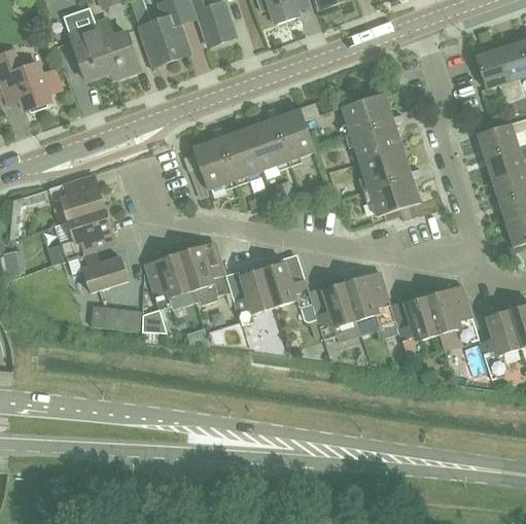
[(171,0),(174,6),(172,7),(163,10),(166,18),(149,24),(142,0),(134,0),(131,1),(152,65),(190,51),(179,22),(196,16),(188,0),(171,0)]
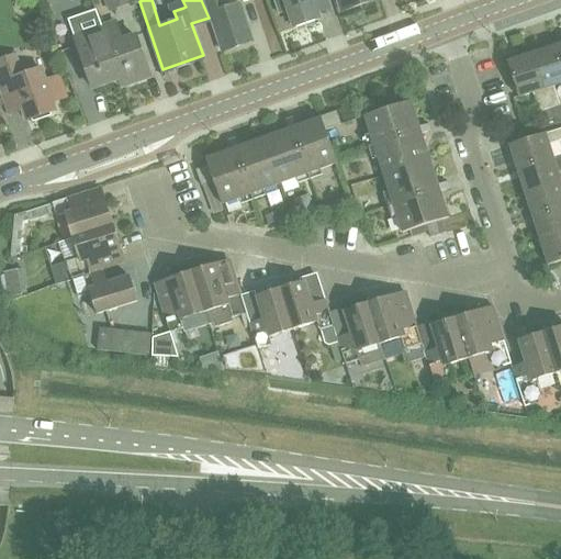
[(238,1),(227,4),(225,0),(205,0),(222,48),(251,38),(238,1)]
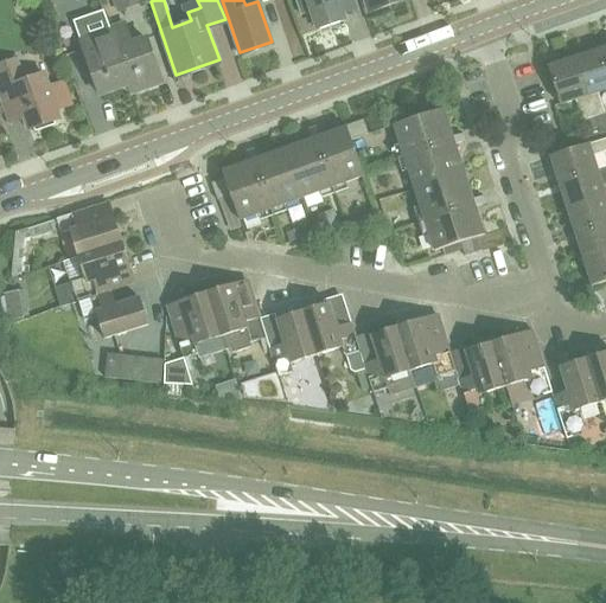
[(295,0),(300,13),(311,10),(317,26),(343,17),(342,12),(356,8),(352,0),(295,0)]
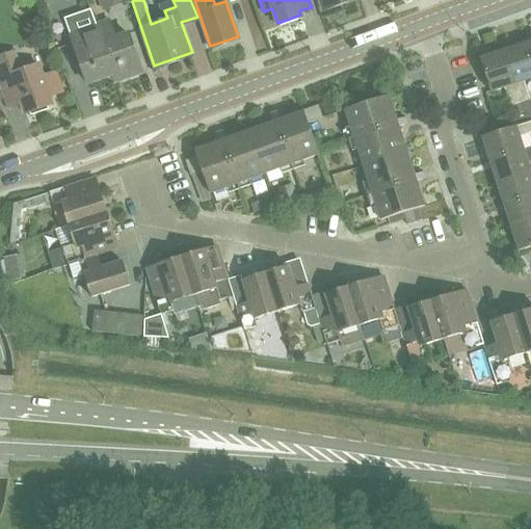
[(95,22),(112,70),(118,68),(122,77),(141,70),(127,30),(113,35),(107,18),(95,22)]
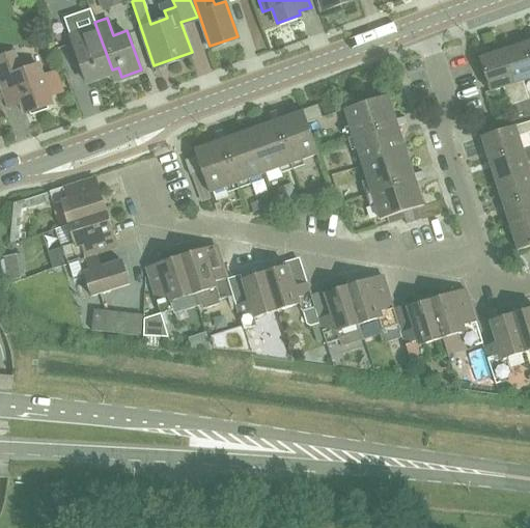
[(113,72),(112,70),(94,22),(70,31),(87,81),(113,72)]
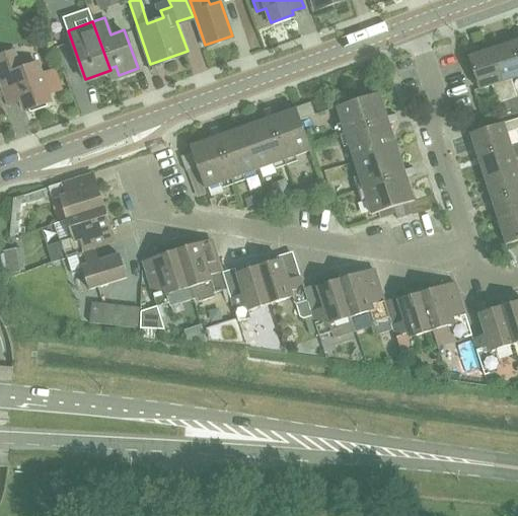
[(517,58),(512,40),(490,48),(506,97),(507,97),(512,111),(517,108),(517,99),(511,77),(517,74),(517,58)]
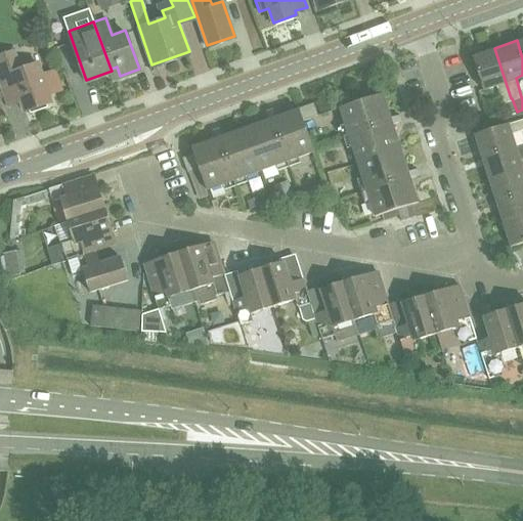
[(24,110),(38,104),(50,100),(48,92),(60,88),(54,69),(41,73),(37,61),(11,71),(5,52),(13,49),(13,48),(0,52),(0,82),(2,89),(3,88),(2,85),(13,81),(24,110)]
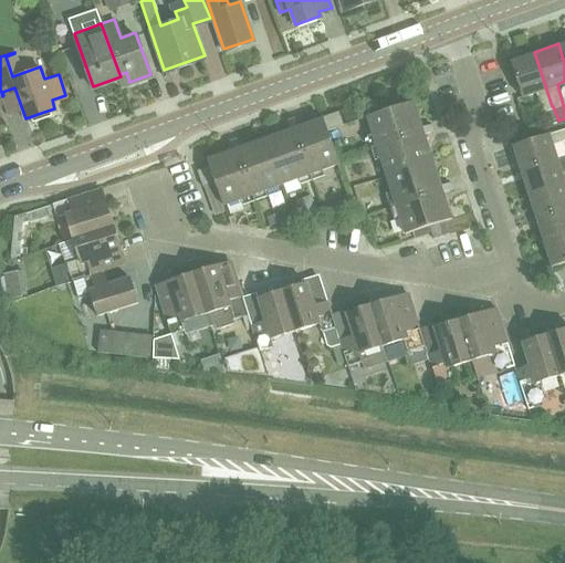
[(552,106),(534,52),(510,60),(521,95),(536,90),(543,110),(552,106)]
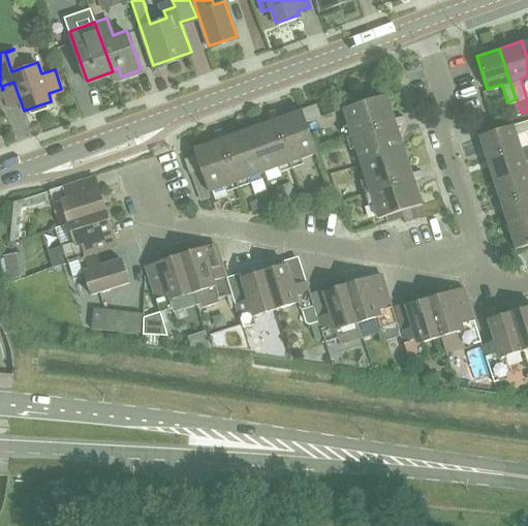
[(351,134),(404,117),(403,114),(394,117),(385,93),(380,94),(376,83),(361,88),(365,99),(343,106),(351,134)]
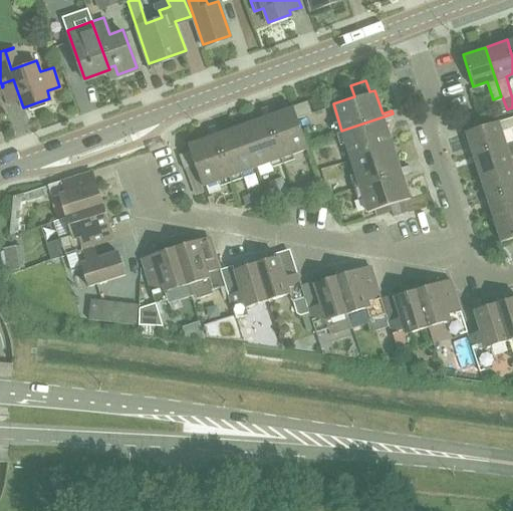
[(263,106),(281,157),(307,147),(296,115),(311,110),(307,98),(292,104),(292,105),(269,113),(266,105),(263,106)]
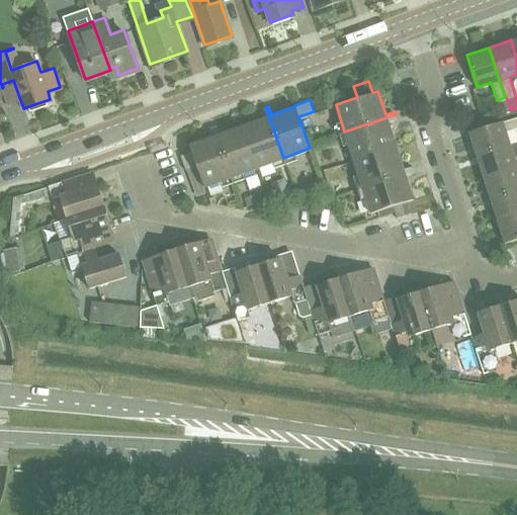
[(265,116),(242,125),(257,167),(283,158),(265,107),(262,108),(265,116)]
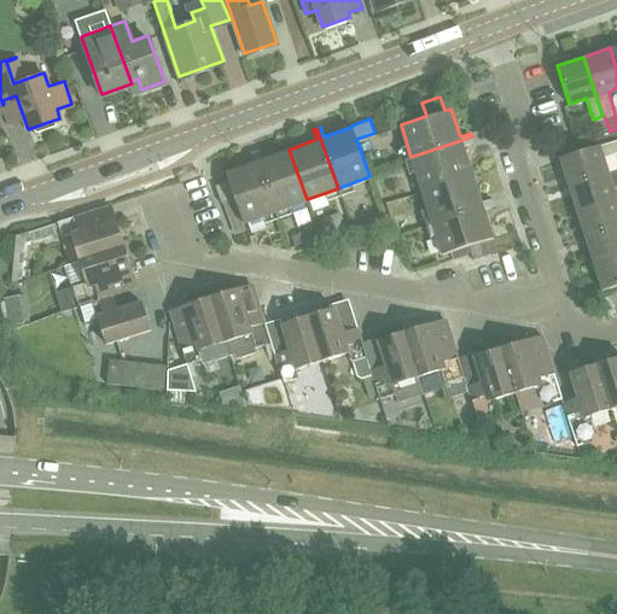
[(472,136),(411,157),(421,188),(472,173),(463,145),(473,141),(472,136)]
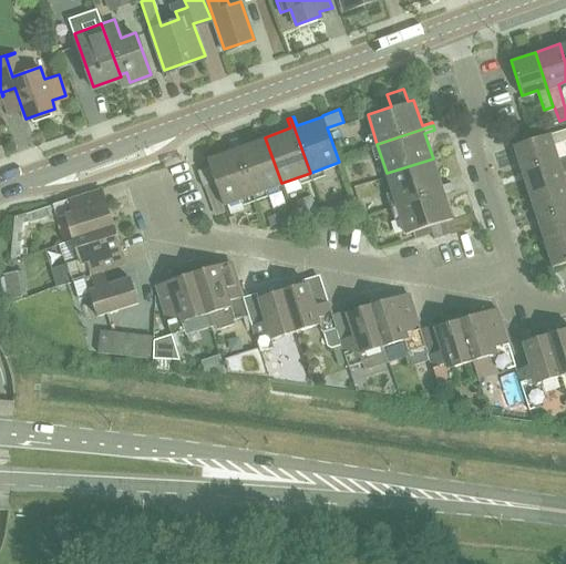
[(522,168),(558,156),(553,142),(565,137),(565,126),(514,144),(522,168)]
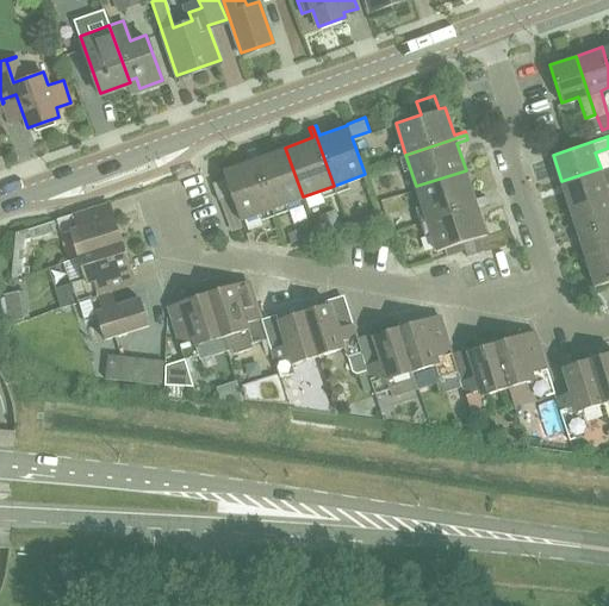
[(254,147),(250,149),(272,207),(303,197),(285,148),(258,157),(254,147)]
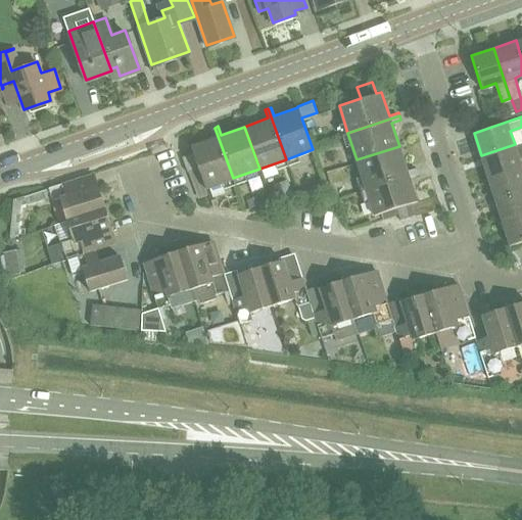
[(233,178),(215,128),(211,129),(215,137),(191,146),(193,151),(181,155),(187,171),(198,167),(206,188),(233,178)]
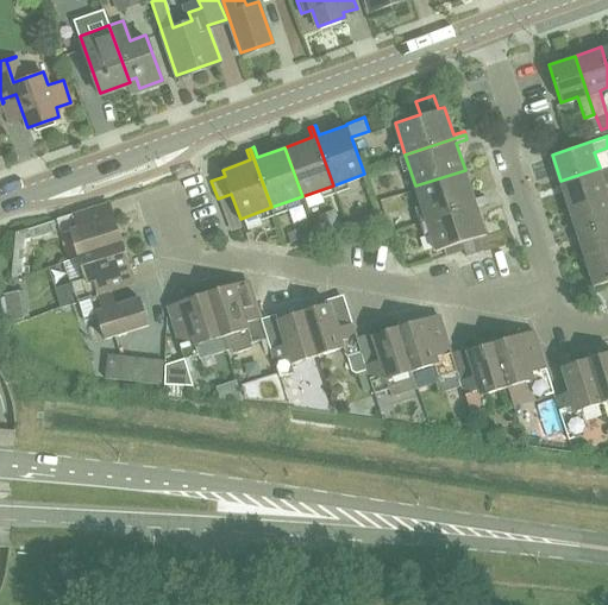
[(607,181),(603,182),(600,168),(561,181),(569,207),(607,194),(607,181)]
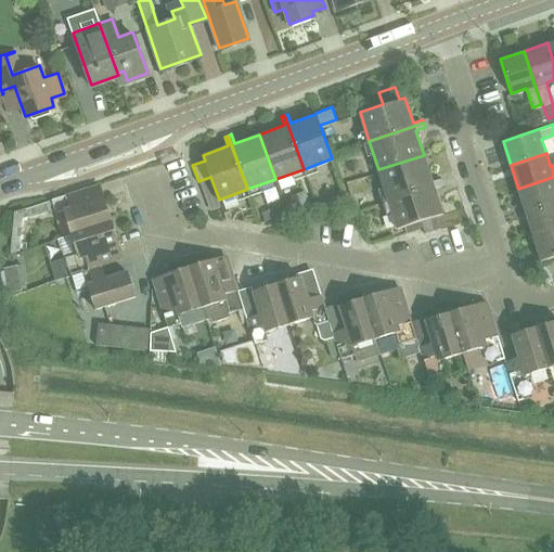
[(432,180),(424,155),(378,169),(387,199),(442,180),(441,177),(432,180)]
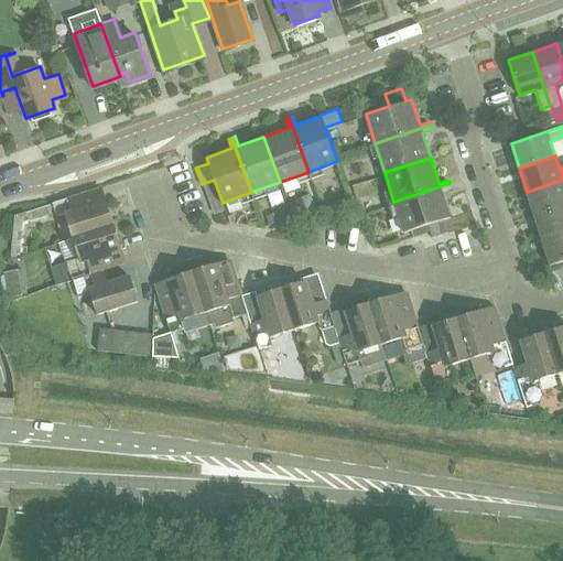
[(562,180),(527,192),(534,216),(562,206),(562,180)]
